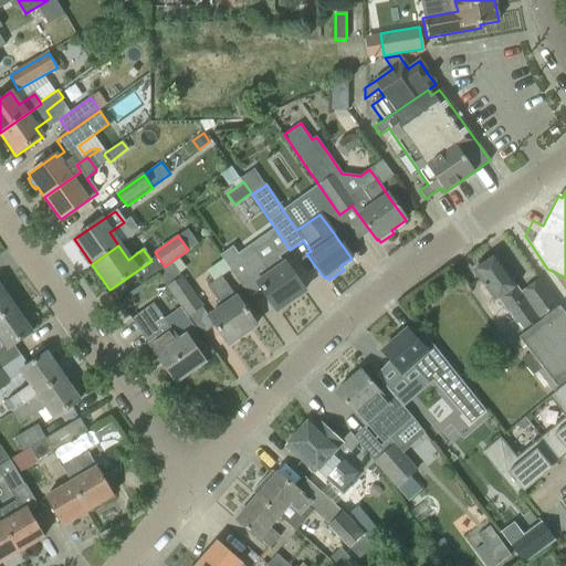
[(219,255),(236,279),(249,297),(261,289),(276,311),(304,292),(284,264),(276,253),(262,264),(254,253),(242,261),(232,247),(219,255)]
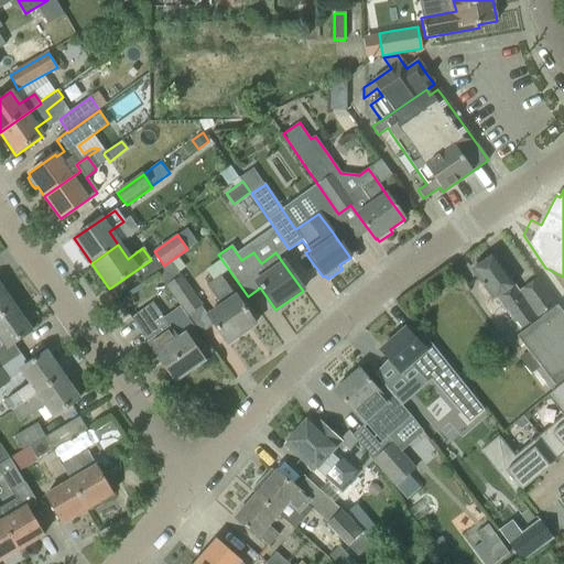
[(492,256),(472,270),(492,300),(485,305),(500,327),(511,320),(519,331),(556,304),(537,278),(518,291),(492,256)]
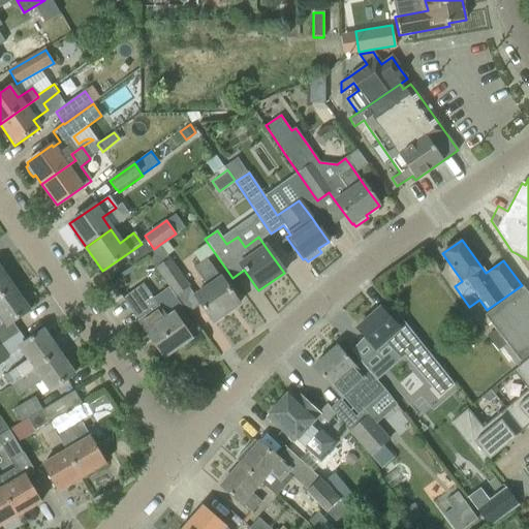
[(188,286),(168,258),(159,245),(154,249),(147,254),(156,268),(176,296),(188,286)]
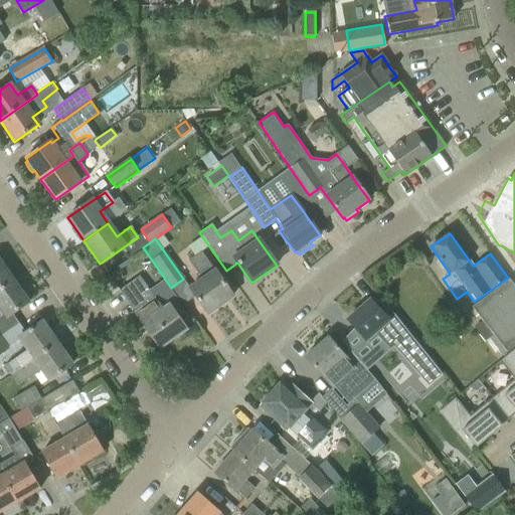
[(202,281),(190,289),(207,314),(232,296),(214,271),(214,272),(200,251),(188,261),(202,281)]
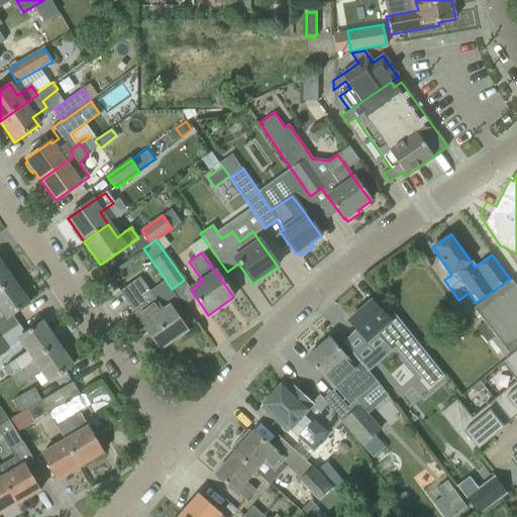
[(0,263),(0,291),(13,282),(0,263)]
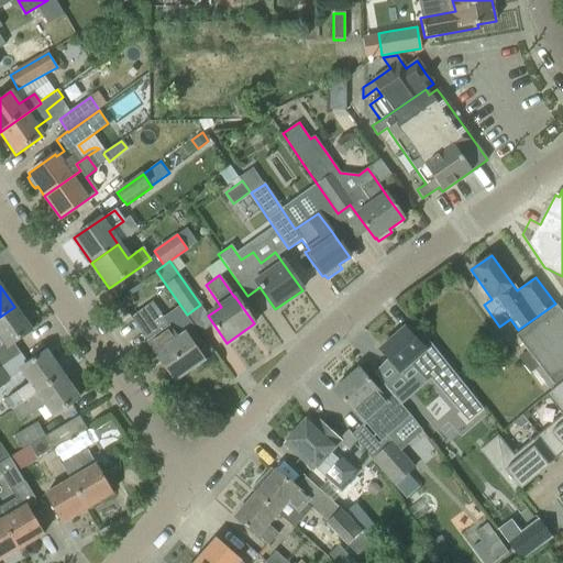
[(130,318),(150,344),(155,341),(168,360),(163,364),(174,381),(202,360),(190,342),(177,323),(169,329),(151,302),(130,318)]
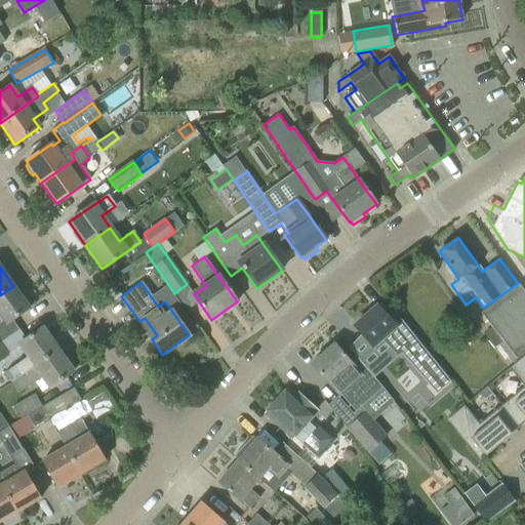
[(524,351),(524,292),(518,284),(484,309),(480,312),(517,358),(524,351)]
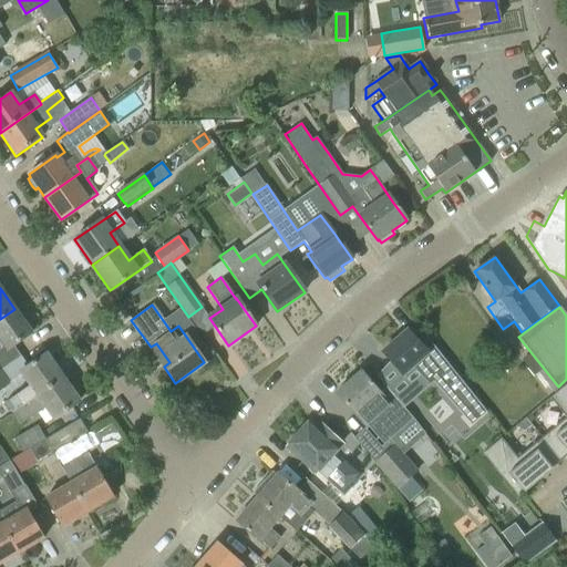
[(0,354),(31,333),(14,309),(0,319),(0,354)]
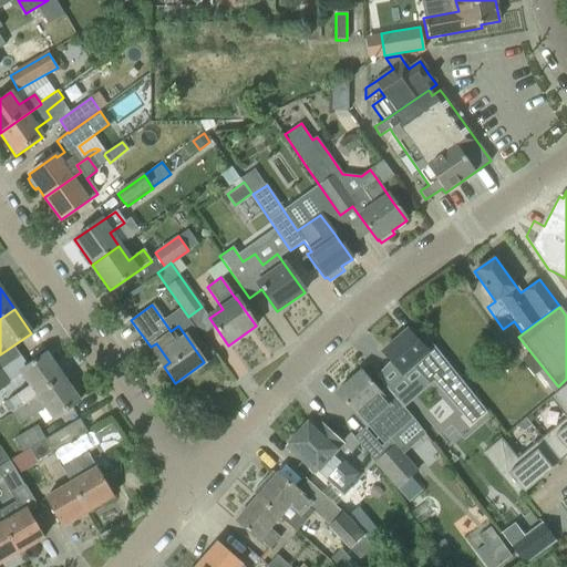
[(408,330),(382,352),(397,369),(402,375),(412,367),(426,383),(431,379),(463,415),(478,402),(461,379),(424,334),(416,341),(408,330)]
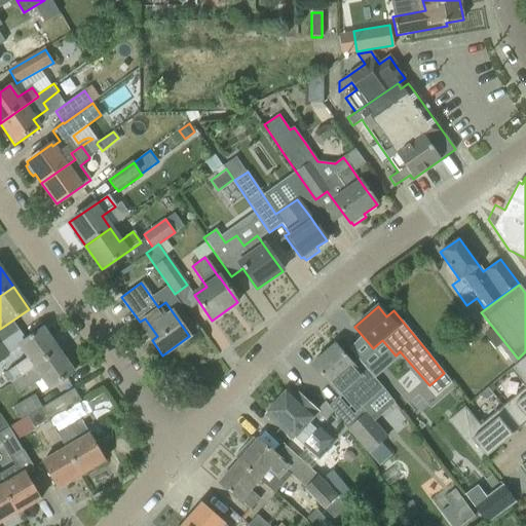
[(5,374),(11,383),(58,350),(42,329),(19,345),(28,358),(5,374)]
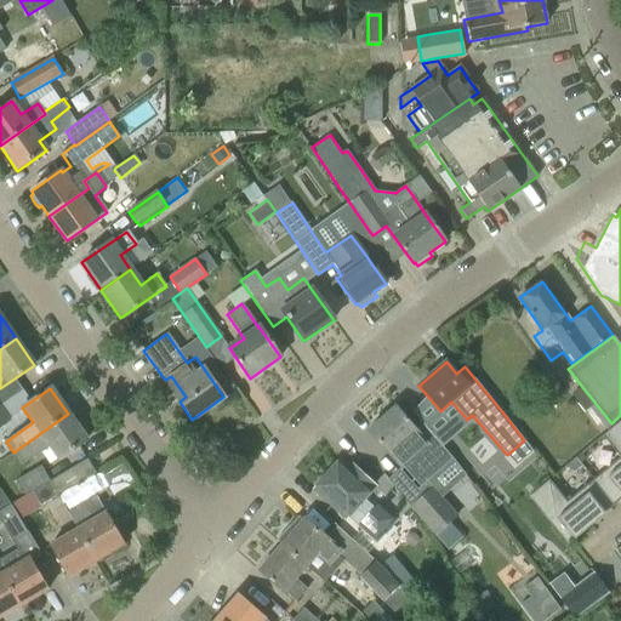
[(0,405),(0,428),(11,421),(0,405)]
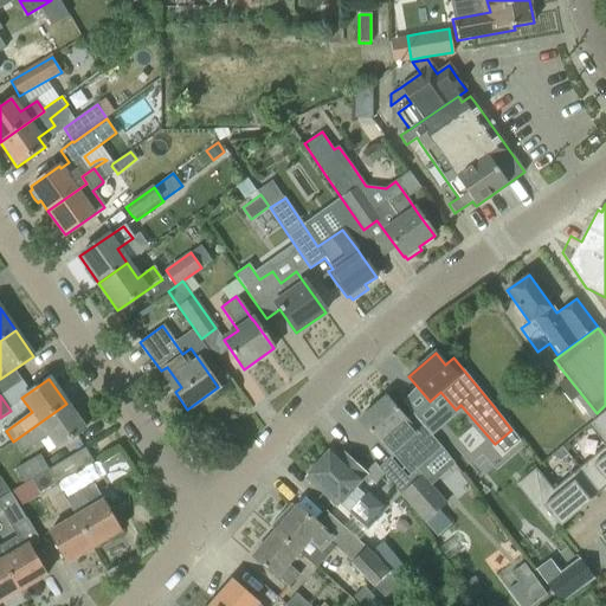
[(442,447),(412,414),(405,420),(385,398),(359,420),(391,456),(392,455),(410,476),(442,447)]
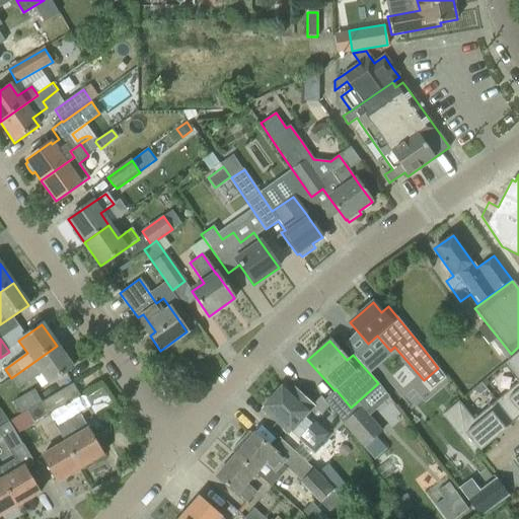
[(57,346),(11,378),(19,388),(42,373),(49,384),(72,367),(57,346)]
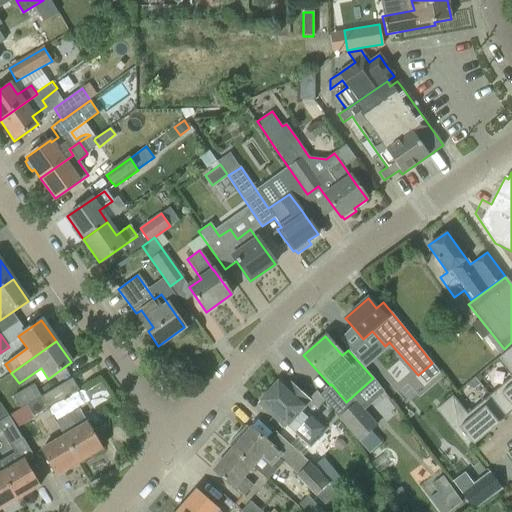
[(511,345),(505,351),(496,359),(511,377),(489,395),(505,416),(511,410),(511,345)]
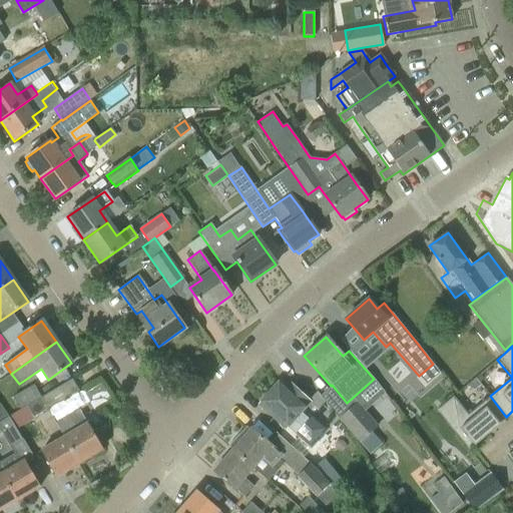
[(71,379),(41,397),(39,398),(46,410),(78,391),(71,379)]
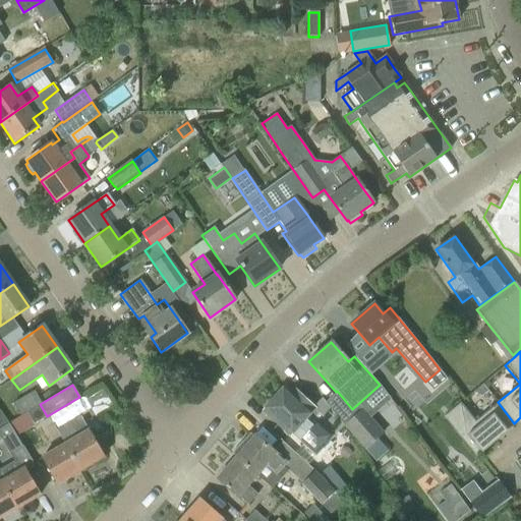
[(91,415),(110,407),(102,388),(82,396),(91,415)]
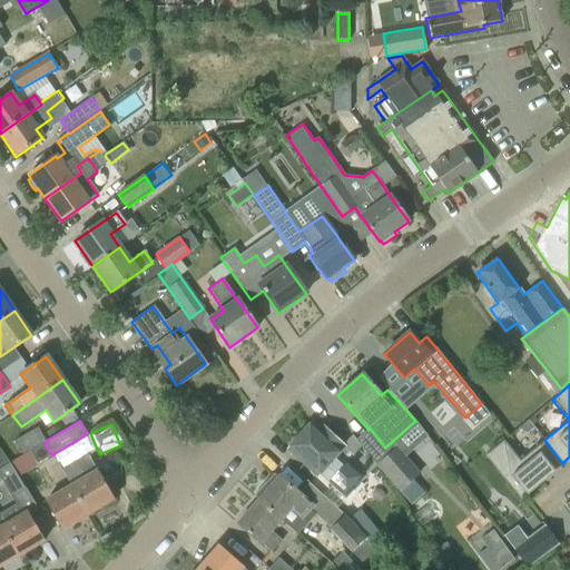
[(375,467),(352,436),(344,445),(324,429),(320,433),(310,424),(288,448),(345,499),(375,467)]
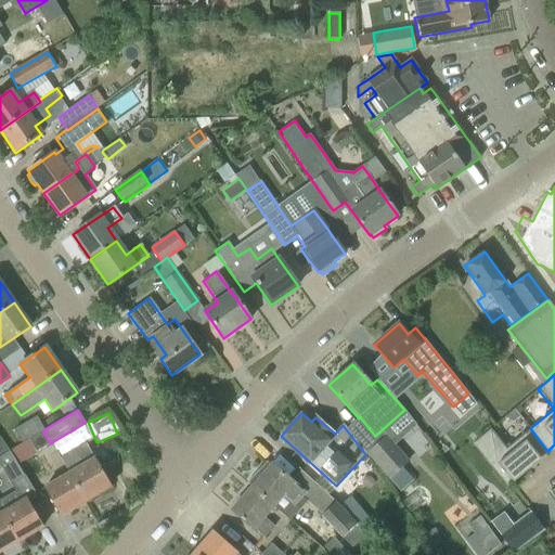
[(28,439),(42,430),(44,429),(37,416),(14,429),(22,442),(28,439)]
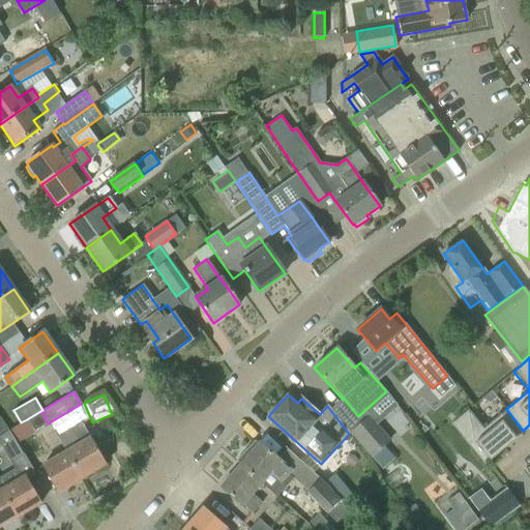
[(523,431),(506,409),(483,429),(468,410),(450,424),(483,465),(504,448),(503,447),(523,431)]
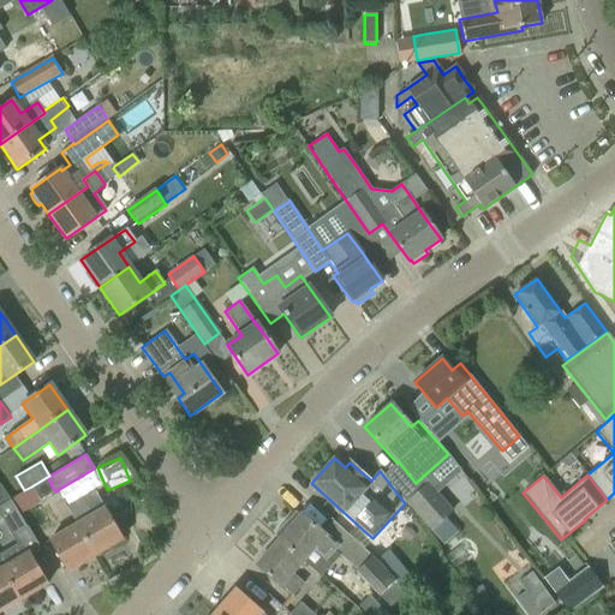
[(47,477),(31,487),(40,500),(55,491),(47,477)]
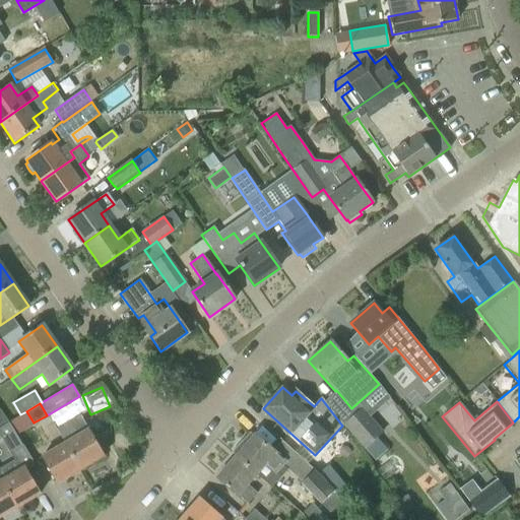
[(0,427),(8,423),(0,409),(0,427)]
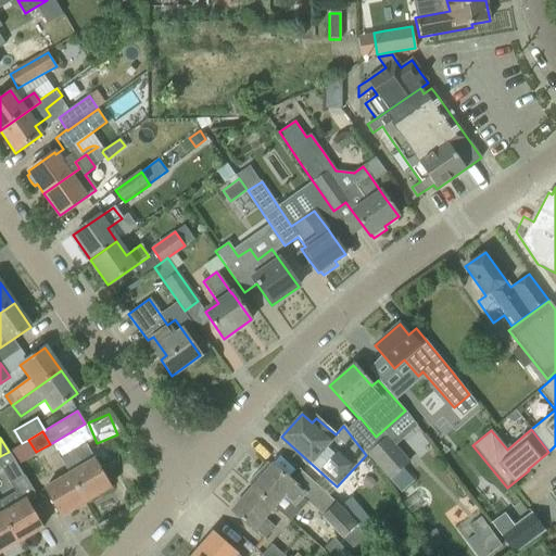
[(405,465),(382,439),(365,453),(389,479),(405,465)]
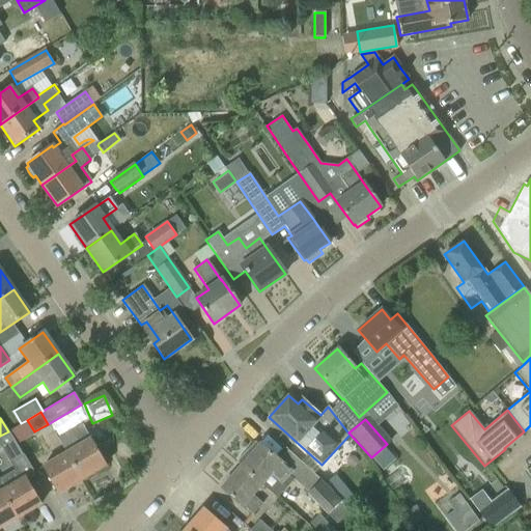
[(23,455),(8,431),(0,436),(0,445),(10,463),(23,455)]
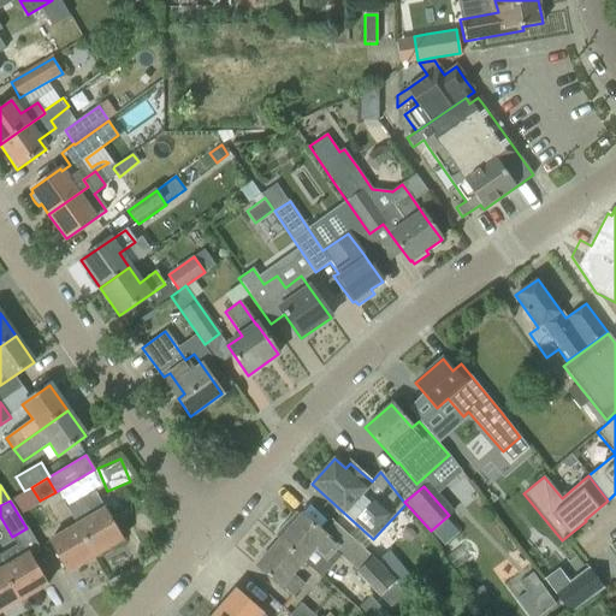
[(105,509),(77,526),(95,556),(123,539),(105,509)]
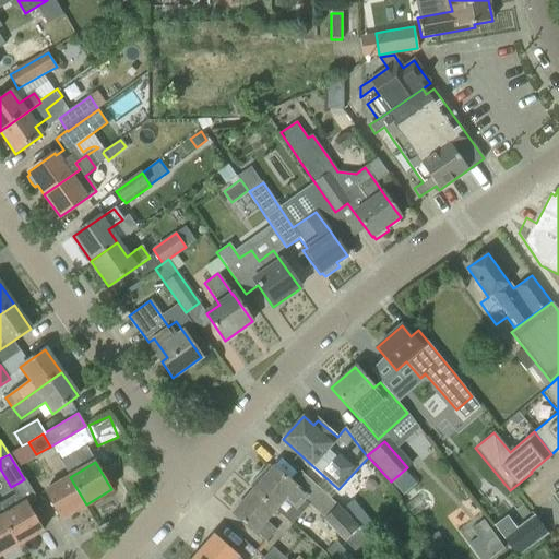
[(260,473),(249,486),(253,490),(275,510),(276,510),(292,524),(302,512),(309,504),(312,501),(294,485),(289,482),(273,467),(264,477),(260,473)]
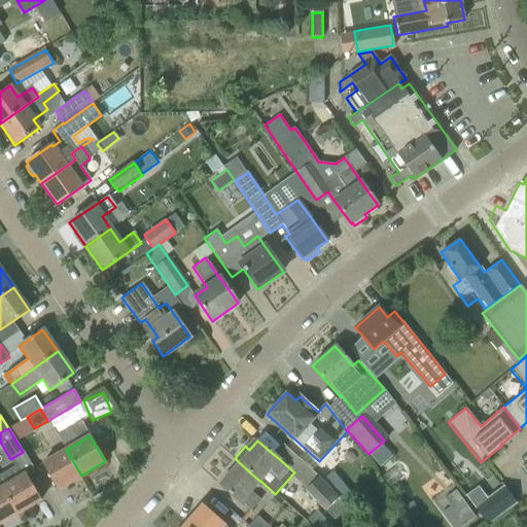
[(81,476),(66,450),(41,463),(58,490),(81,476)]
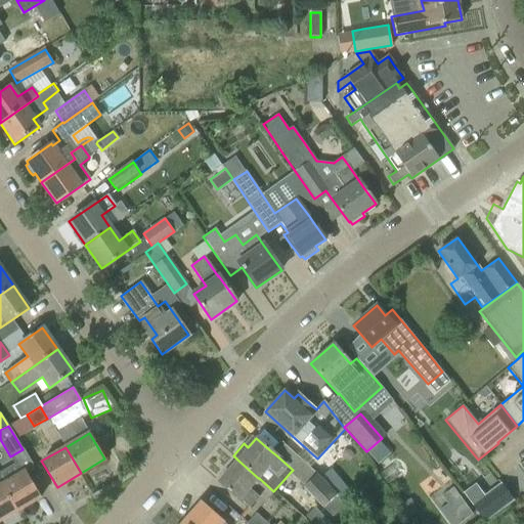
[(237,460),(218,481),(233,495),(239,500),(239,499),(250,509),(259,497),(249,489),(258,478),(237,460)]
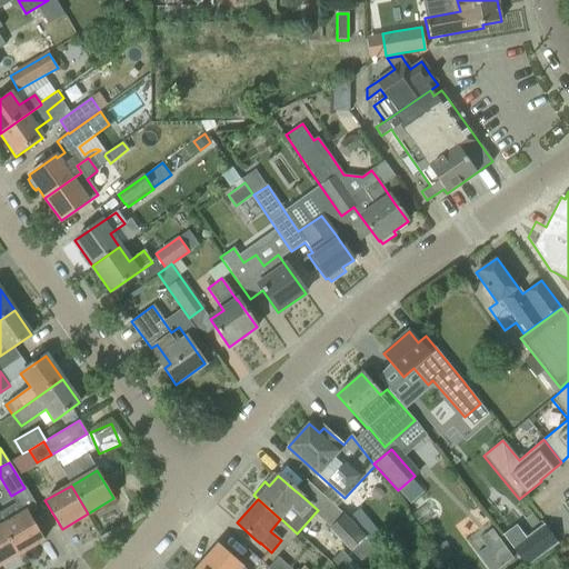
[(19,501),(0,511),(0,525),(18,555),(45,539),(32,520),(27,510),(26,511),(19,501)]
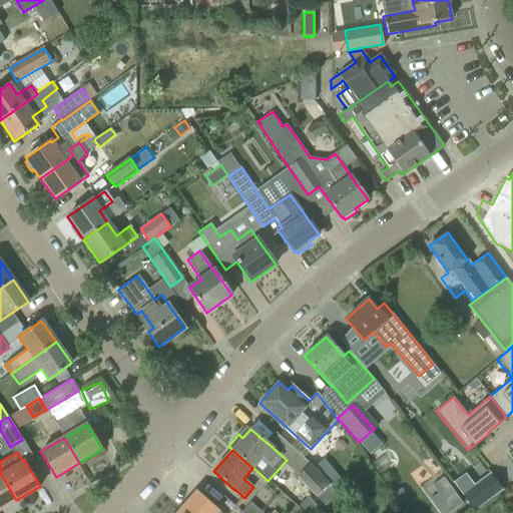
[(298,476),(297,477),(317,498),(325,506),(337,494),(329,485),(330,485),(310,464),(310,465),(298,476)]
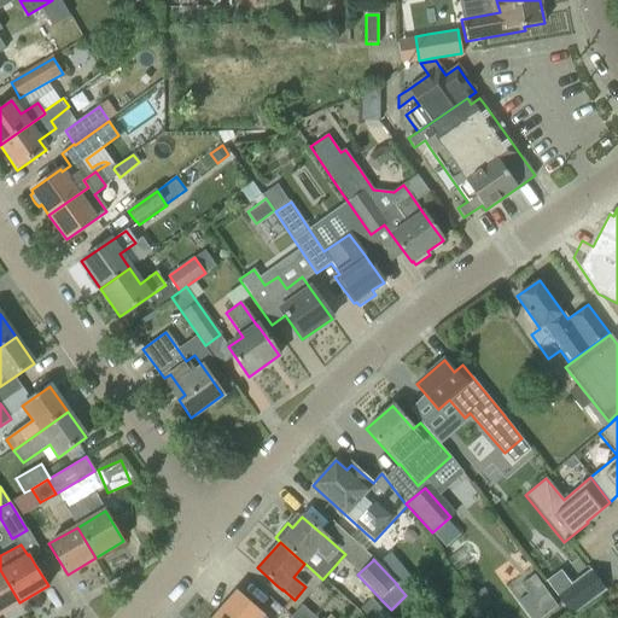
[(0,613),(19,602),(0,570),(0,613)]
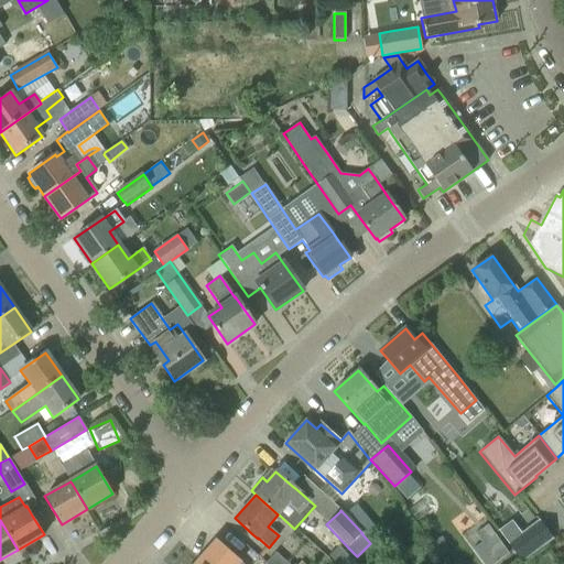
[(499,530),(498,530),(522,563),(553,539),(540,521),(509,544),(499,530)]
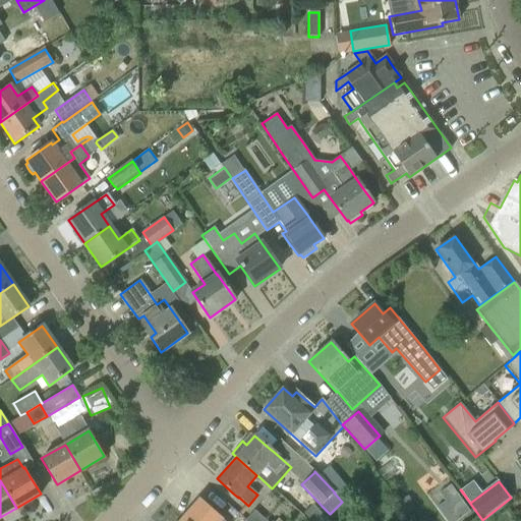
[(445,502),(437,508),(446,520),(455,520),(469,512),(451,485),(440,494),(445,502)]
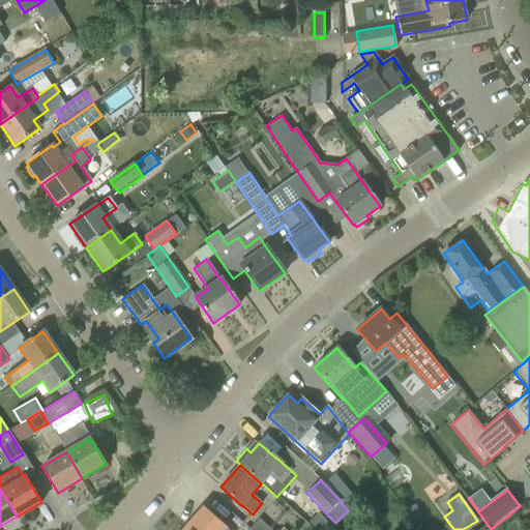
[(228,529),(202,507),(186,525),(192,529),(228,529)]
